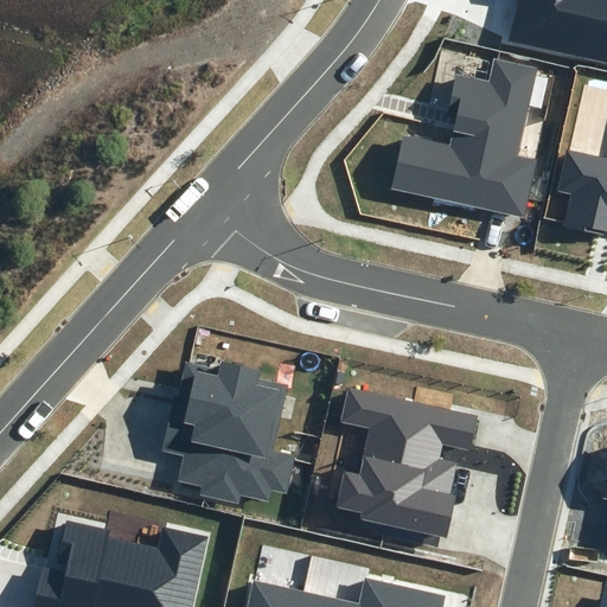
[(606,0),(517,0),(508,40),(606,62),(606,0)]
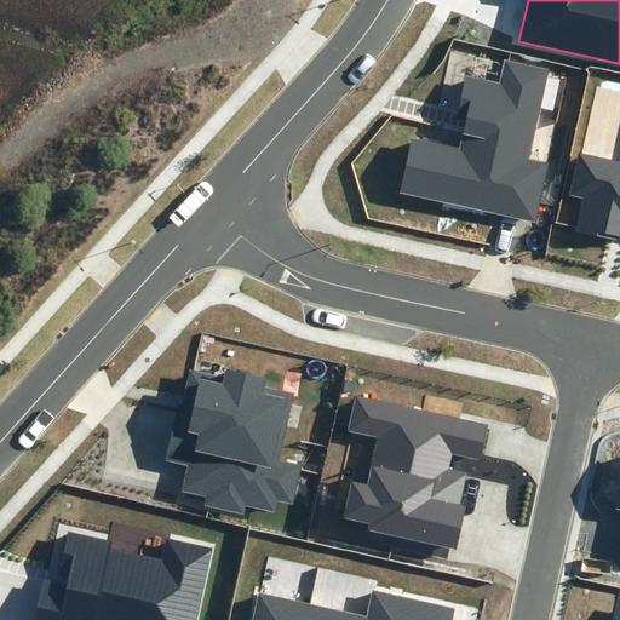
[(399,194),(535,223),(549,164),(528,159),(549,70),(505,61),(500,84),(466,76),(458,119),(466,121),(459,149),(412,138),(399,194)]
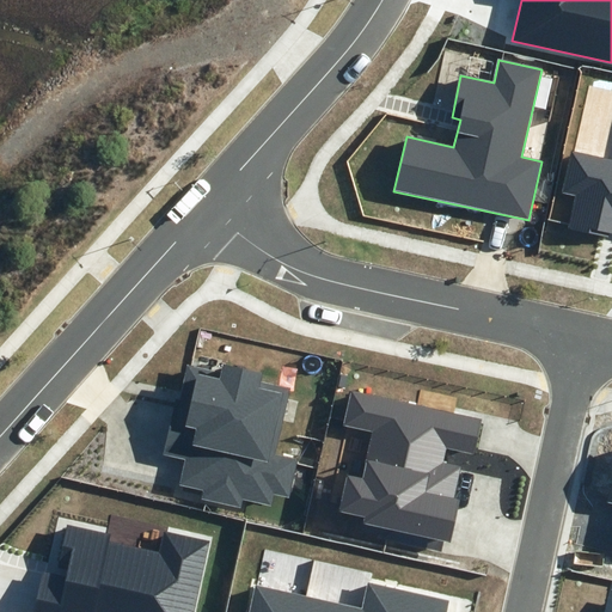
[(611,157),(570,148),(561,194),(575,196),(568,227),(609,237),(610,232),(611,232),(611,157)]
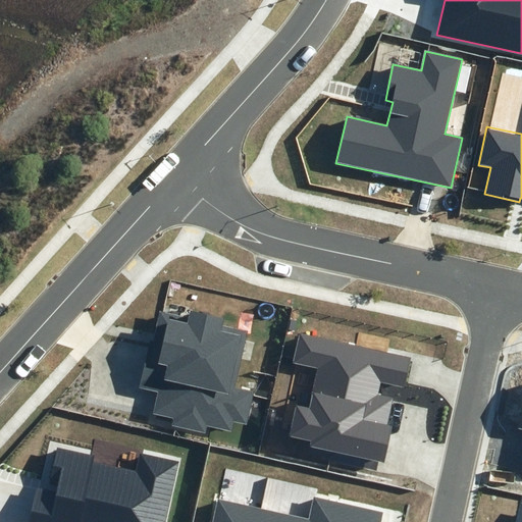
[(172,425),(205,432),(207,425),(230,430),(233,420),(246,423),(253,392),(235,387),(248,330),(222,325),(224,318),(190,310),(188,317),(160,311),(153,341),(150,340),(139,386),(158,392),(153,413),(174,418),(172,425)]
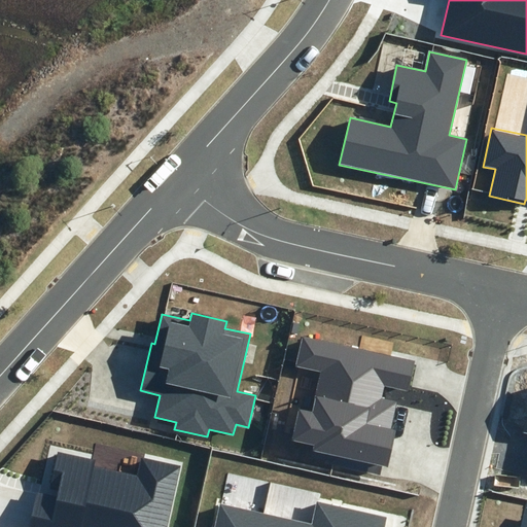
[(414,361),(303,337),(295,366),(321,372),(312,412),(300,409),(292,441),(314,446),(313,451),(327,454),(326,462),(380,475),(383,465),(387,466),(395,430),(391,429),(396,401),(382,398),(384,387),(408,392),(414,361)]
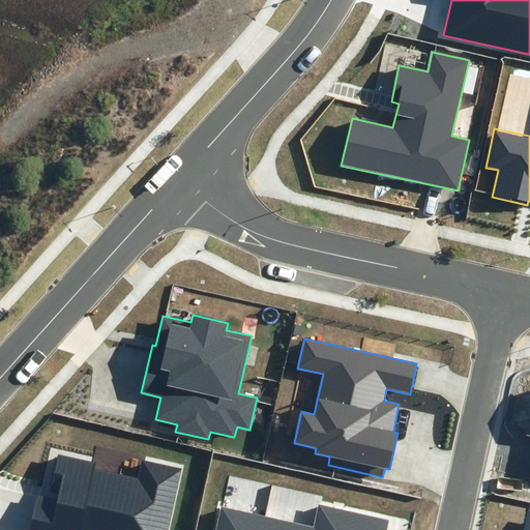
[(167,529),(180,470),(142,462),(139,478),(95,469),(96,463),(58,453),(50,491),(59,493),(58,499),(39,495),(31,529),(167,529)]
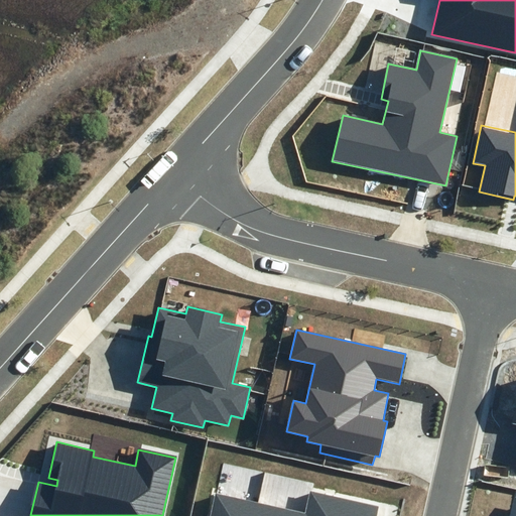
[(210,515),(376,515),(379,507),(310,491),(305,512),(216,492),(210,515)]
